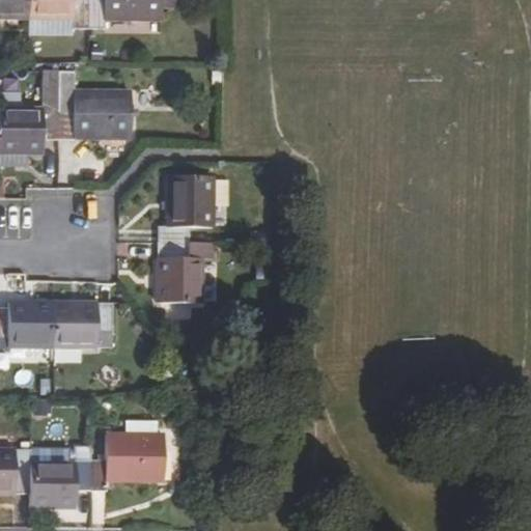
[(0,0),(0,17),(28,18),(28,0),(0,0)]
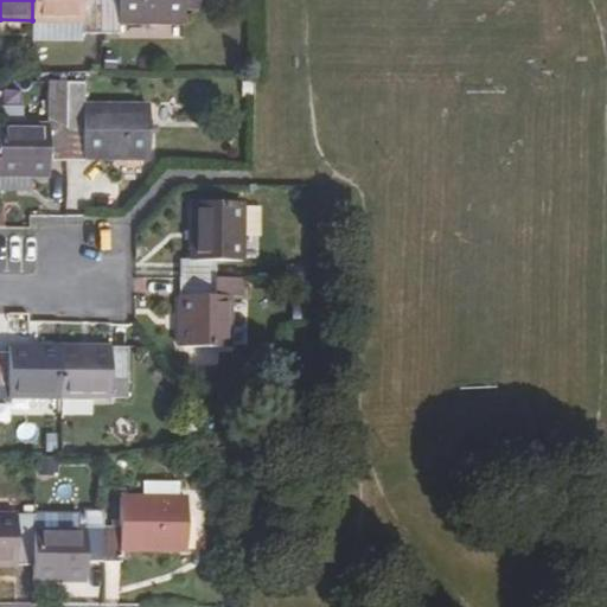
[(32,0),(32,20),(83,20),(84,30),(101,30),(101,0),(32,0)]
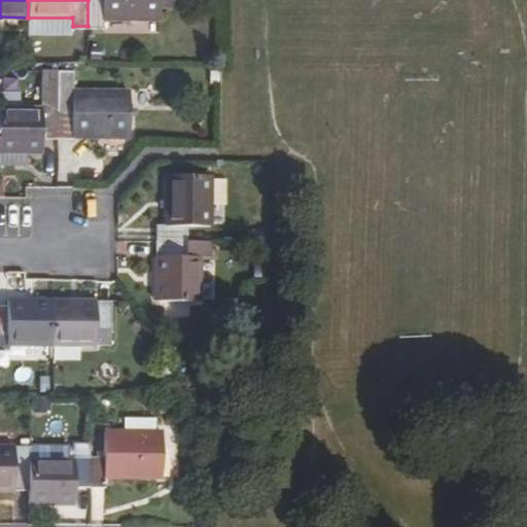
[(88,0),(88,26),(103,26),(103,18),(147,19),(148,7),(147,0),(88,0)]
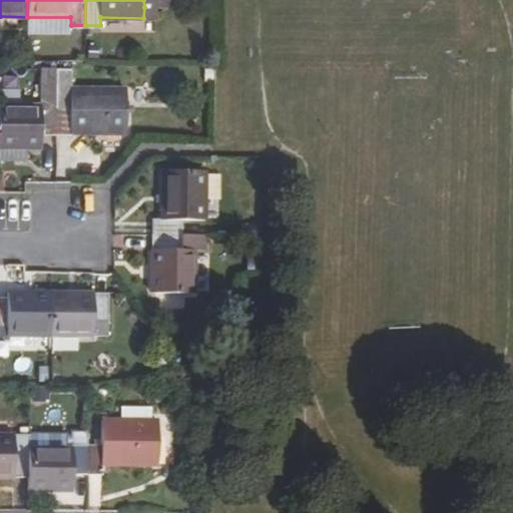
[(56,158),(70,159),(71,134),(126,135),(126,92),(72,91),(71,129),(56,128),(56,158)]
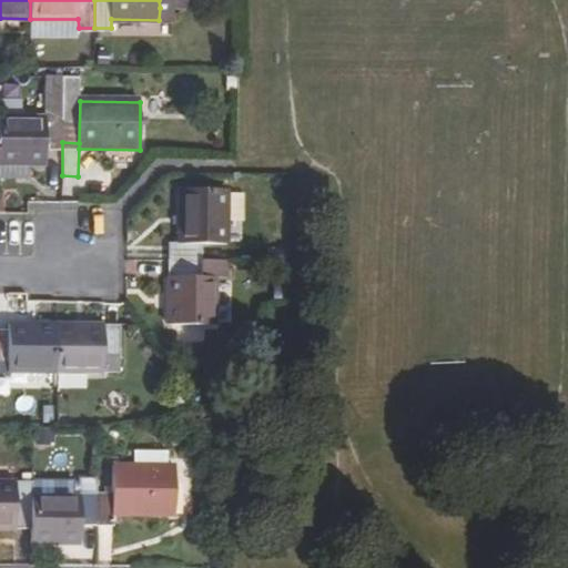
[(62,175),(62,142),(46,142),(47,130),(0,130),(0,174),(28,175),(62,175)]
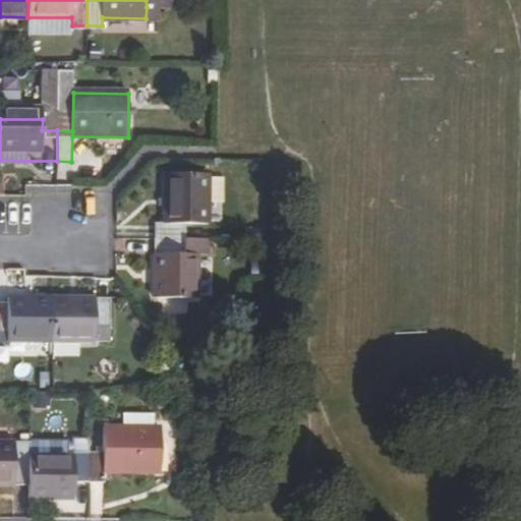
[(0,173),(25,174),(25,161),(0,160),(0,173)]
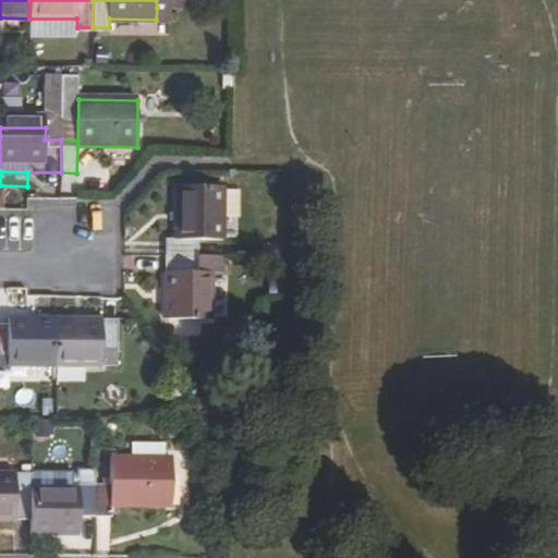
[(167,240),(167,256),(197,256),(198,240),(227,240),(228,190),(182,190),(181,240),(167,240)]
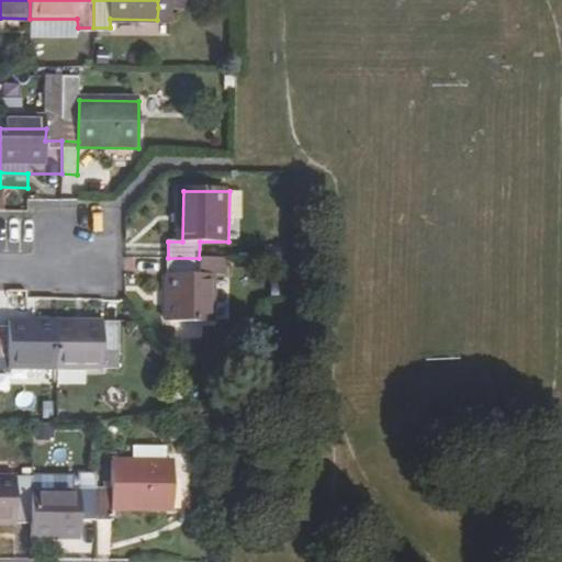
[(168,258),(167,321),(214,322),(215,277),(199,276),(199,258),(168,258)]
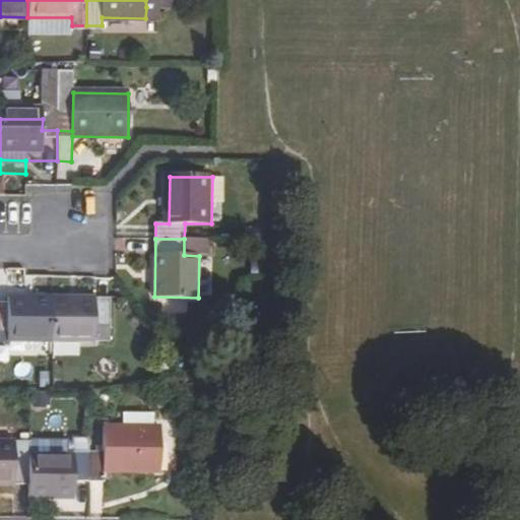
[(0,303),(0,333),(6,334),(7,341),(51,341),(51,299),(7,298),(7,304),(0,303)]
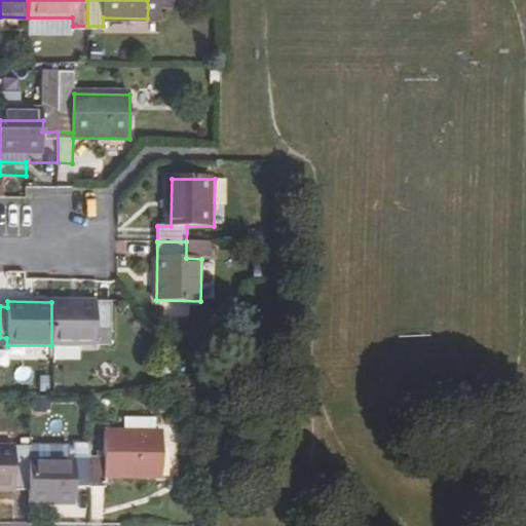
[(51,302),(51,345),(96,346),(96,332),(111,332),(111,302),(51,302)]
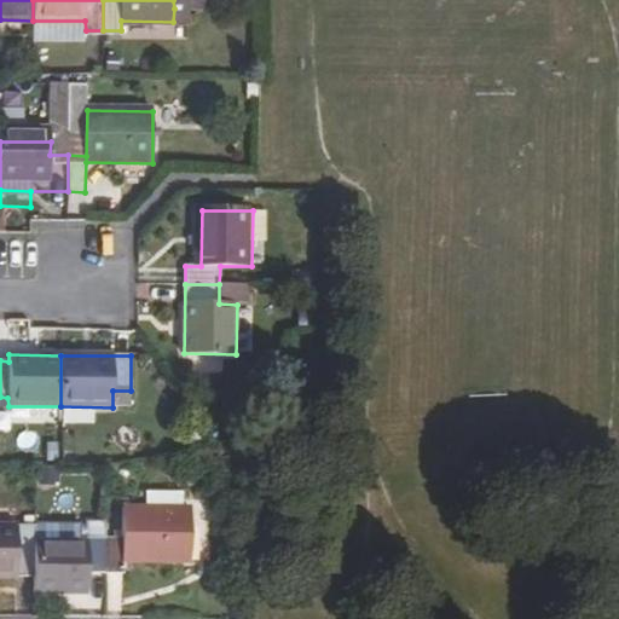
[(105,537),(104,572),(123,572),(123,560),(189,561),(190,510),(122,510),(123,537),(105,537)]
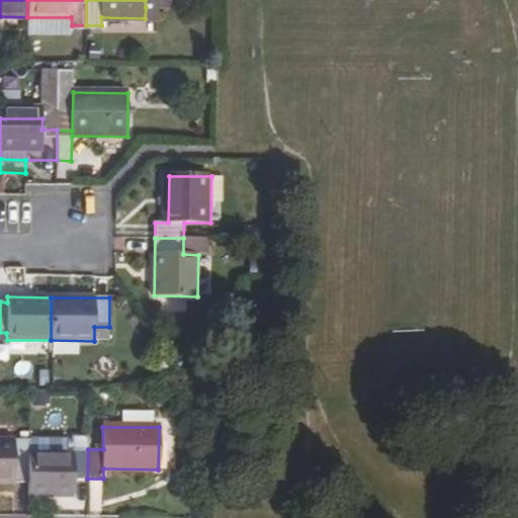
[(0,440),(0,483),(28,484),(28,453),(28,441),(14,441),(0,440)]
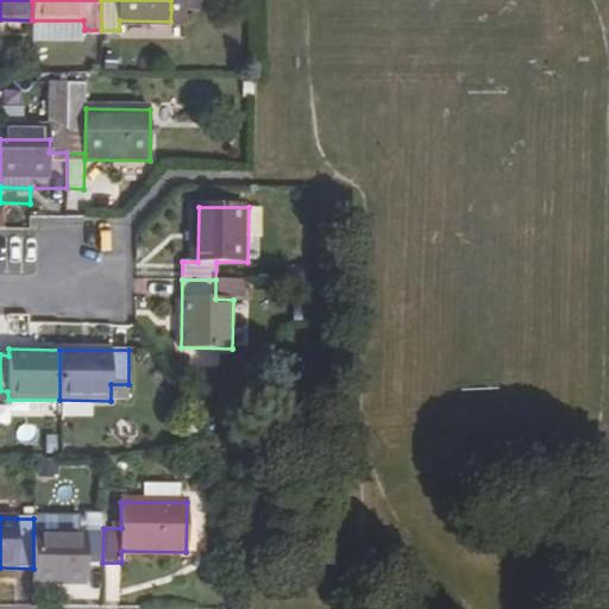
[(33,569),(33,583),(86,584),(86,562),(102,563),(104,528),(86,527),(86,534),(33,533),(33,569)]
